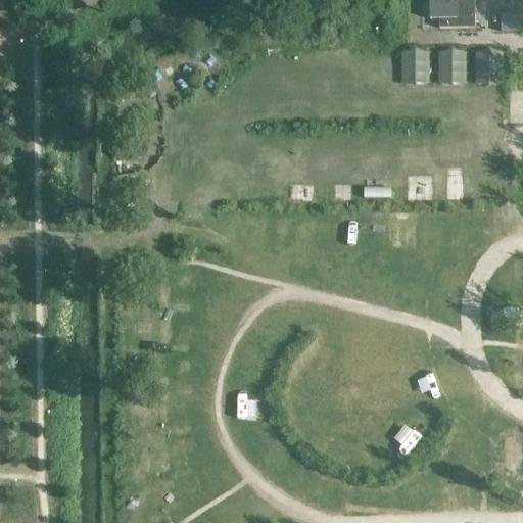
[(475,30),(475,0),(430,0),(431,20),(439,20),(439,30),(475,30)]
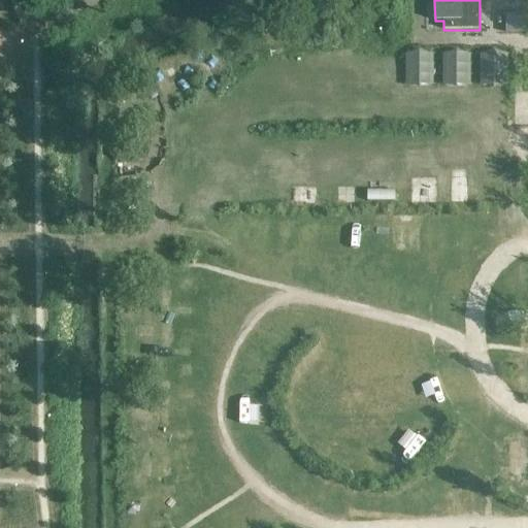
[(524,18),(505,18),(505,34),(524,34),(524,18)]
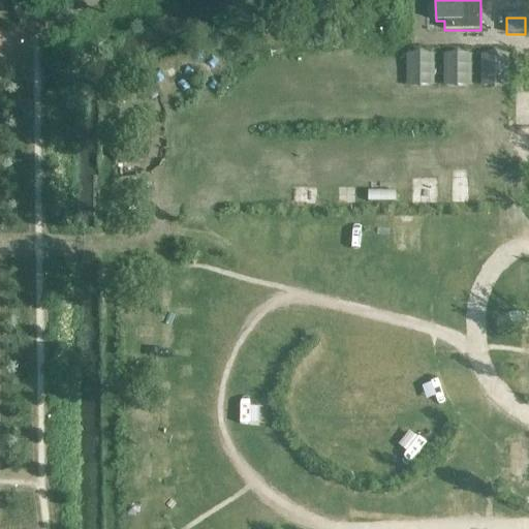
[(437,51),(409,50),(408,85),(436,85),(437,51)]
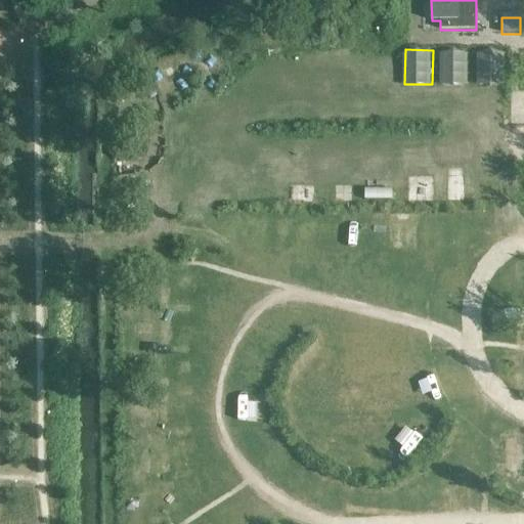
[(477,85),(505,86),(506,51),(479,49),(477,85)]
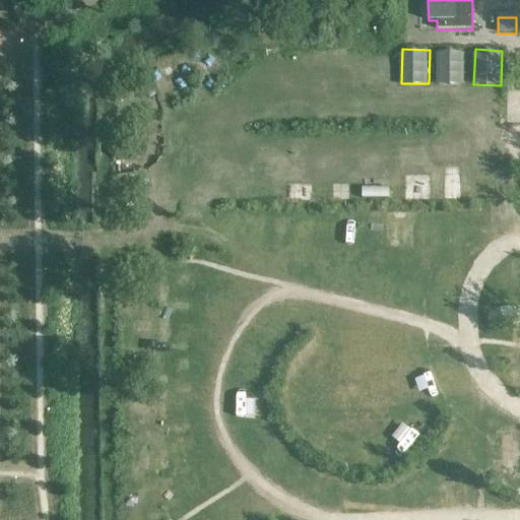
[(466,51),(439,50),(438,83),(465,84),(466,51)]
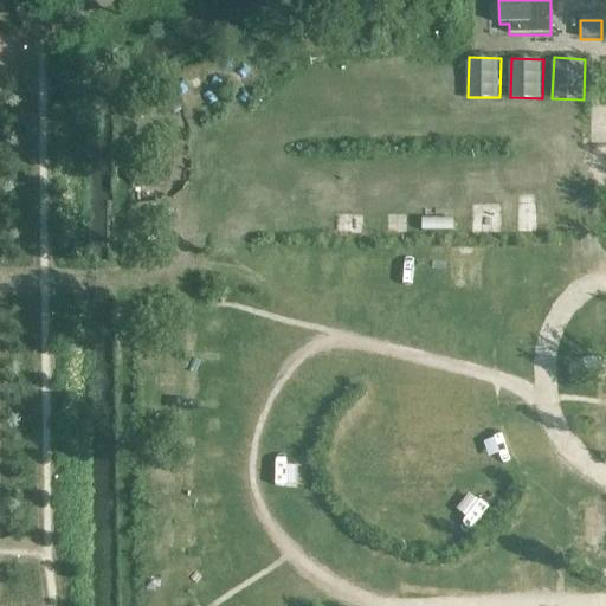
[(523,195),(522,210),(527,210),(526,226),(537,226),(539,197),(523,195)]
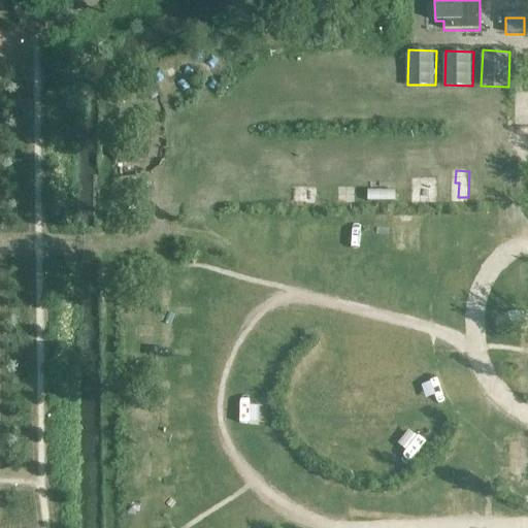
[(415,200),(438,200),(438,176),(414,177),(415,200)]
